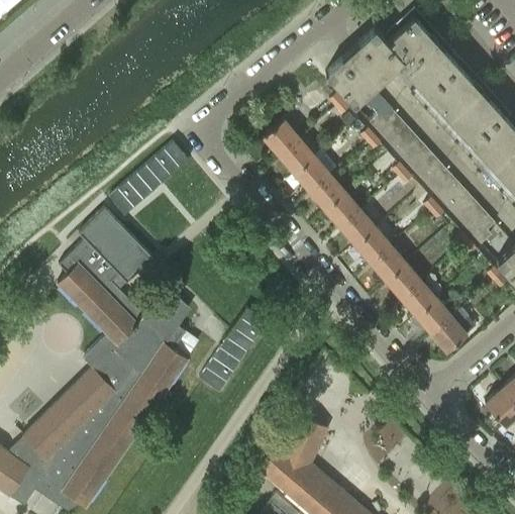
[(327,72),(342,89),(356,104),(357,103),(354,99),(401,57),(422,80),(411,90),(514,203),(514,250),(502,263),(498,258),(497,260),(514,279),(514,123),(415,15),(389,40),(376,27),(327,72)]
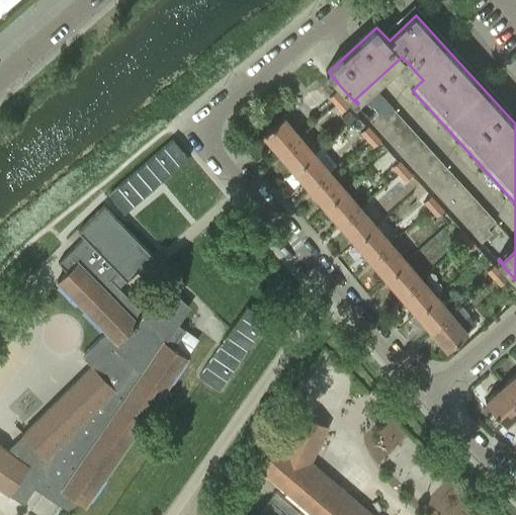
[(338,94),(330,100),(337,107),(344,101),(338,94)]
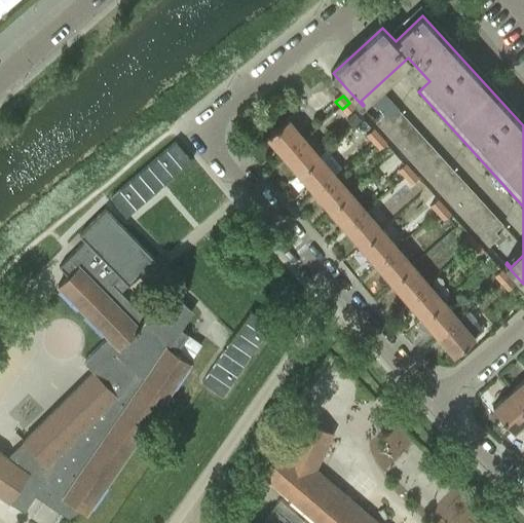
[(349,103),(342,109),(348,116),(356,110),(357,109),(349,103)]
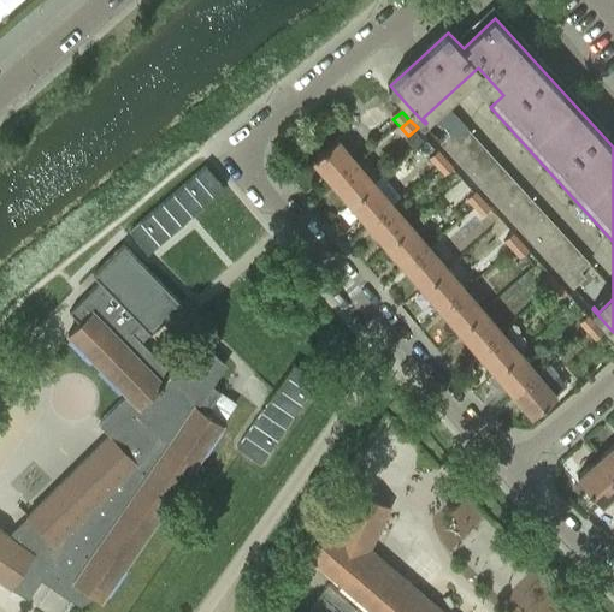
[(456,162),(479,142),(470,130),(460,140),(447,152),(456,162)]
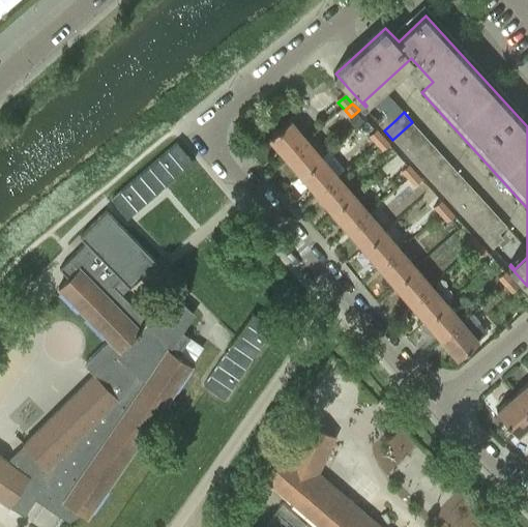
[(384,130),(396,120),(390,115),(379,125),(384,130)]
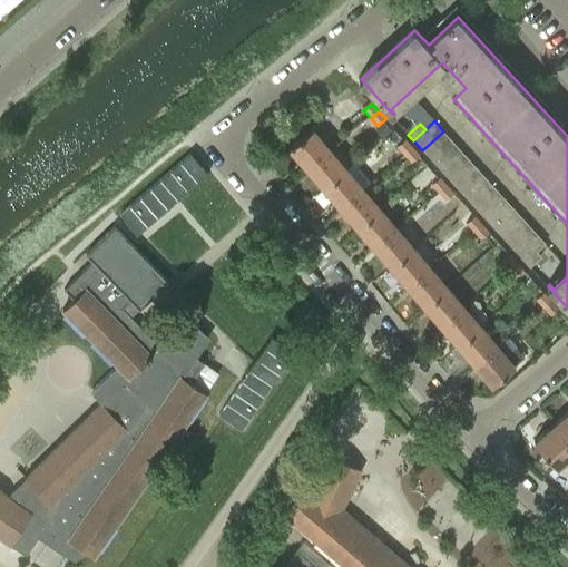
[(379,133),(384,140),(393,133),(387,126),(379,133)]
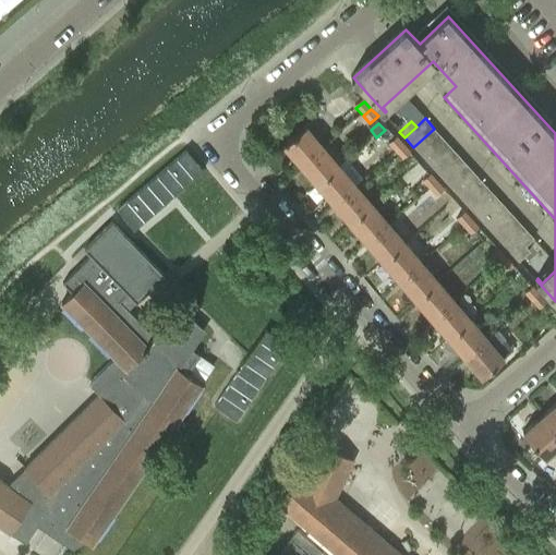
[(306,128),(285,146),(302,166),(323,147),(306,128)]
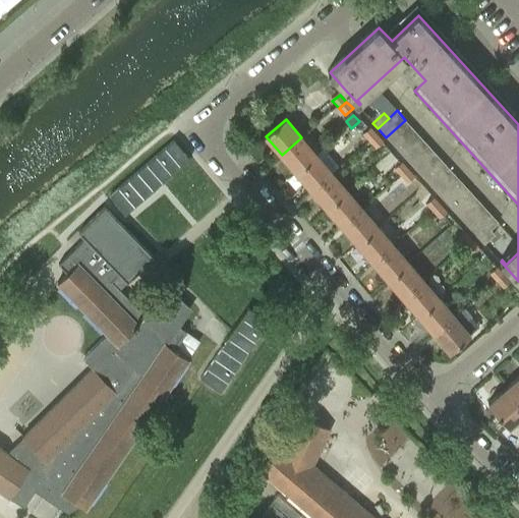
[(395,147),(414,129),(405,120),(386,137),(395,147)]
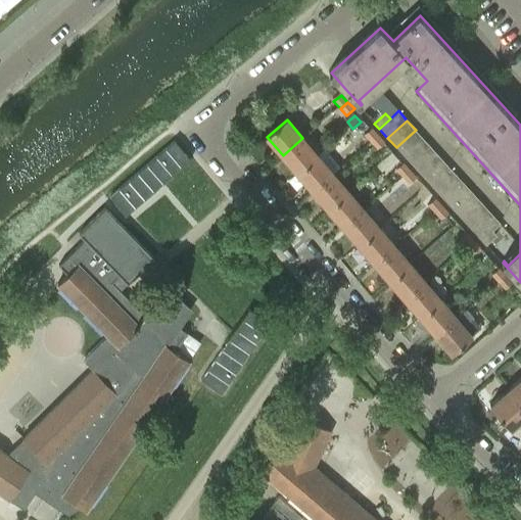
[(372,130),(365,136),(372,143),(379,137),(372,130)]
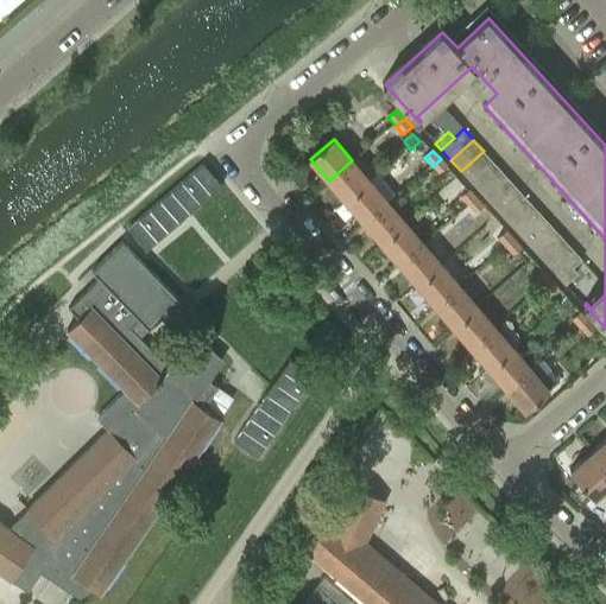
[(471,183),(493,163),(484,151),(461,171),(471,183)]
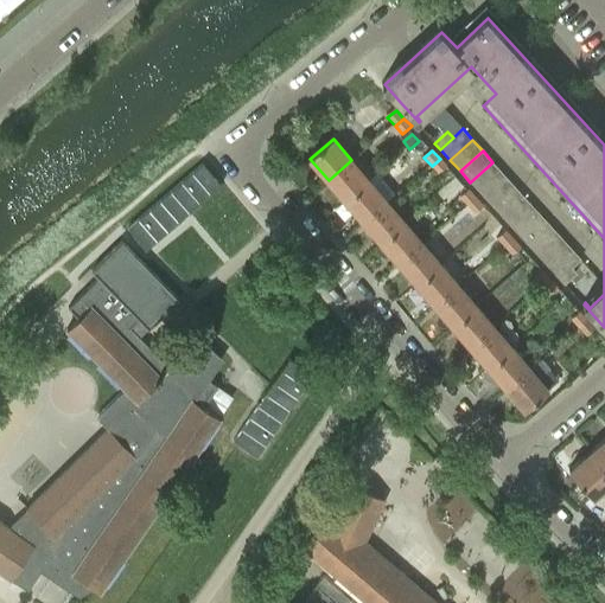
[(440,159),(432,166),(440,174),(449,167),(447,166),(440,159)]
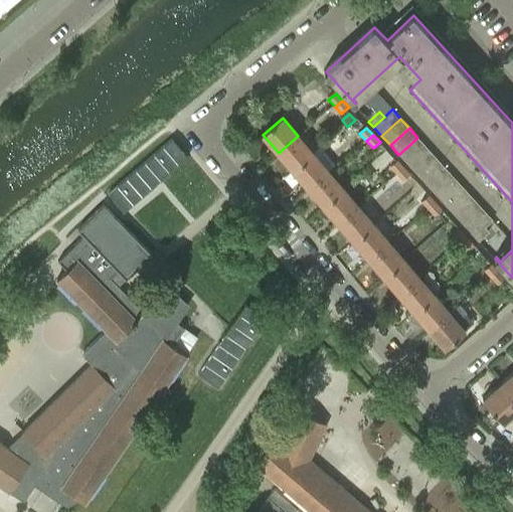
[(298,136),(279,153),(294,171),(314,154),(298,136)]
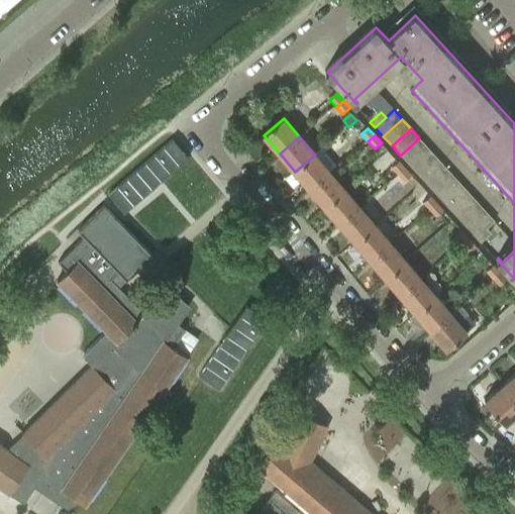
[(409,165),(428,147),(419,138),(400,156),(409,165)]
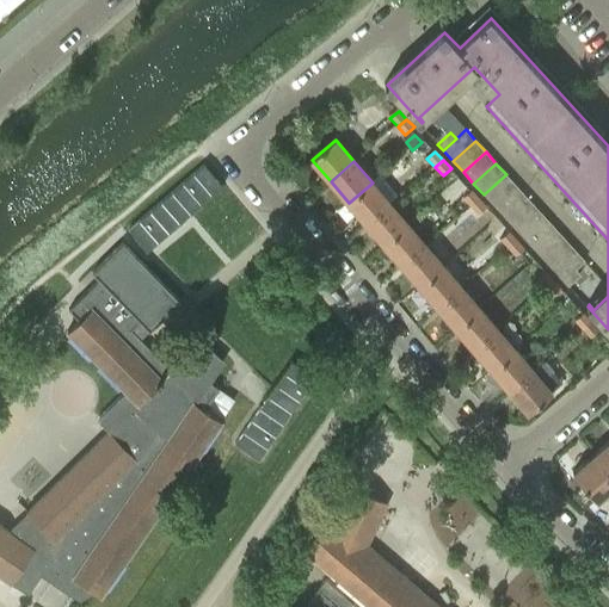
[(205,167),(130,233),(149,254),(225,189),(205,167)]
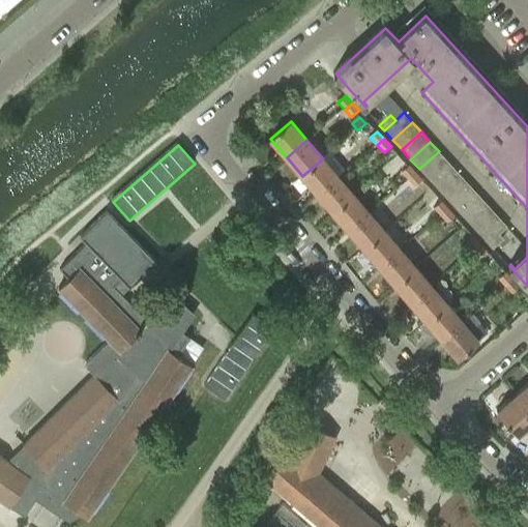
[(428,178),(447,160),(439,151),(419,169),(428,178)]
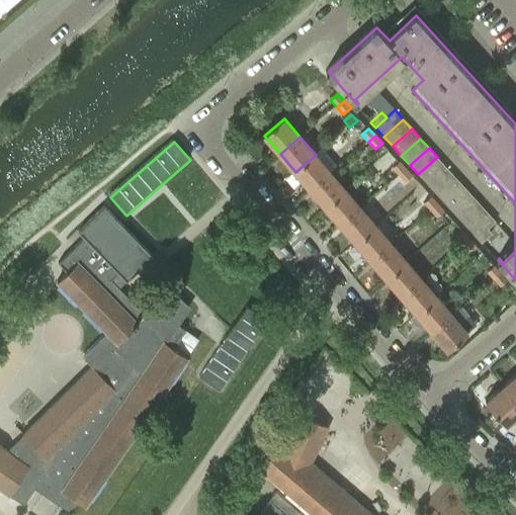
[(316,155),(295,172),(311,190),(331,173),(339,167),(323,150),(316,156),(316,155)]
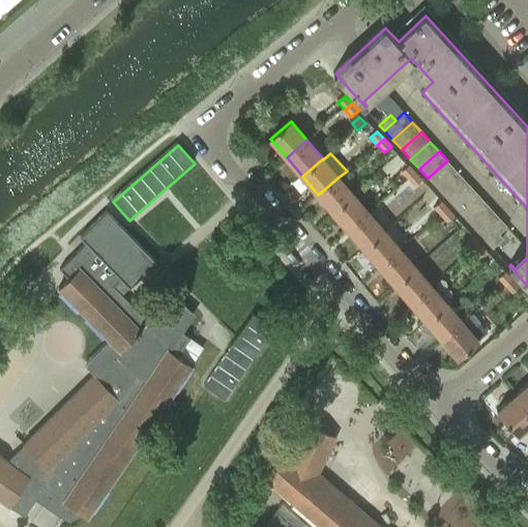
[(437,188),(457,171),(447,160),(428,178),(437,188)]
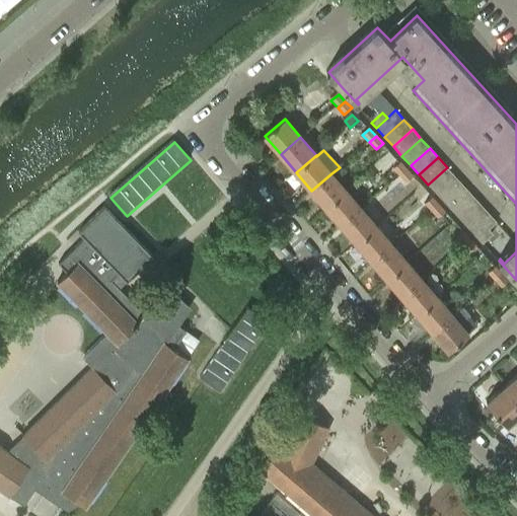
[(393,170),(400,177),(409,170),(401,163),(393,170)]
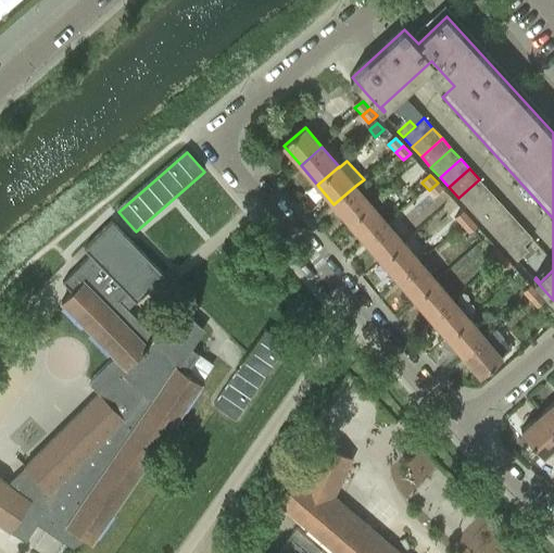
[(467,208),(488,189),(479,179),(458,198),(467,208)]
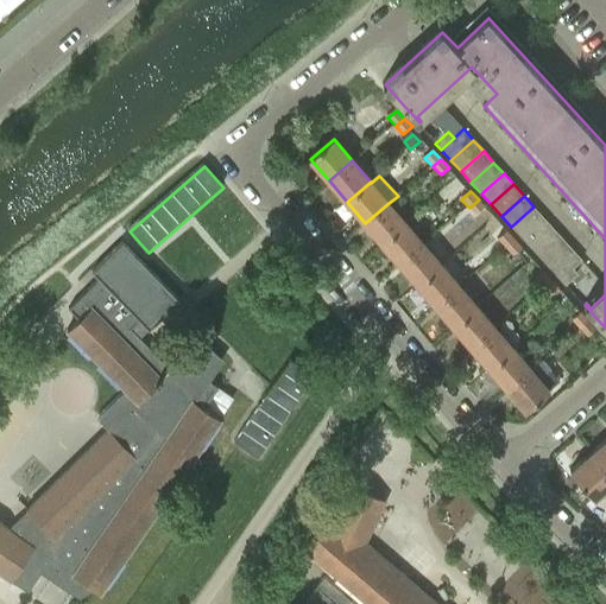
[(479,199),(469,208),(477,216),(486,208),(479,199)]
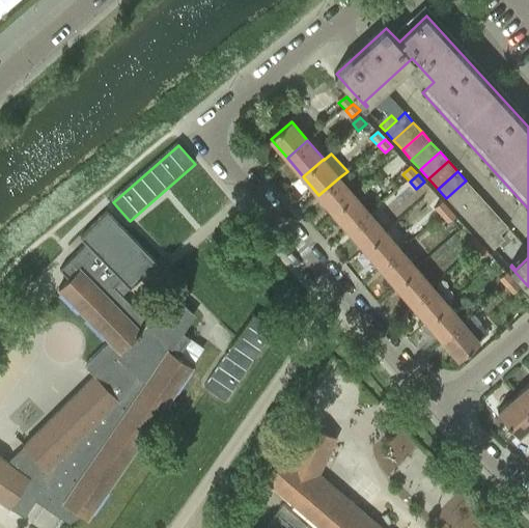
[(339,177),(318,195),(334,213),(355,195),(339,177)]
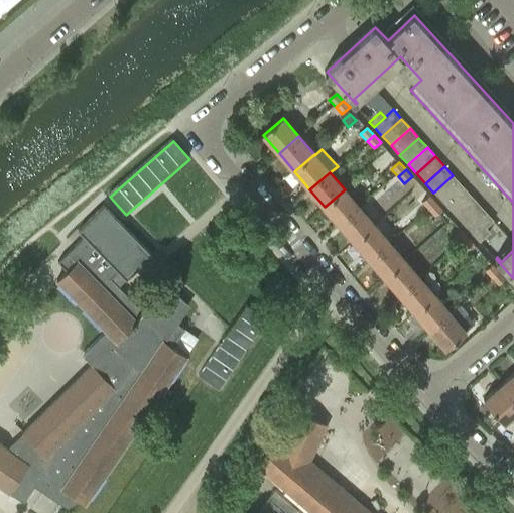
[(442,203),(462,185),(453,175),(433,193),(442,203)]
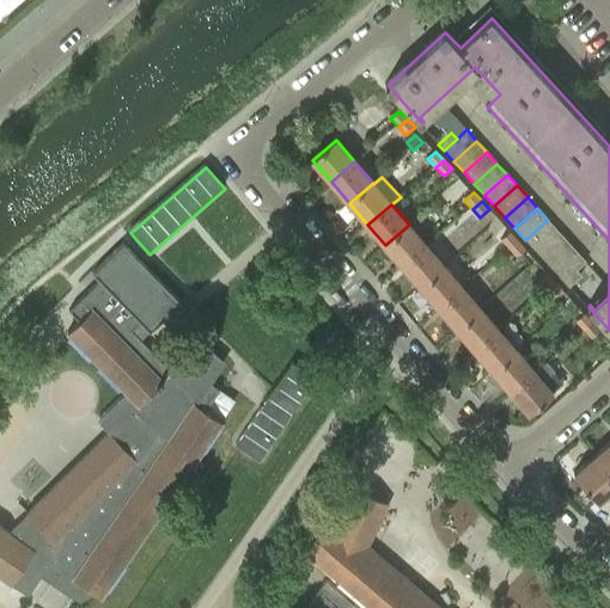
[(536,251),(557,231),(548,220),(525,240),(536,251)]
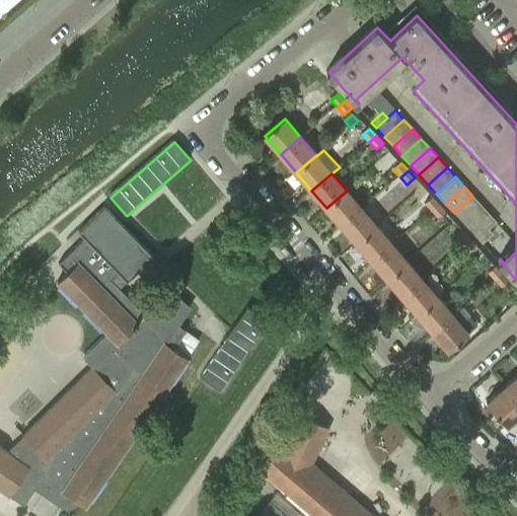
[(347,191),(326,208),(342,226),(362,209),(347,191)]
